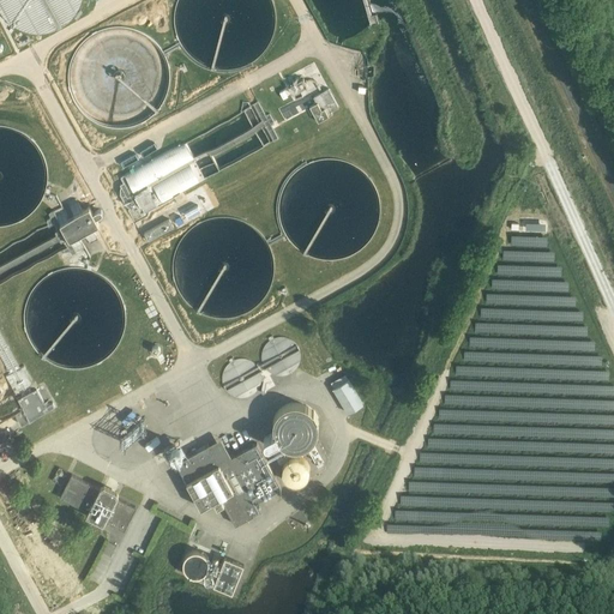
[(0,0),(12,20),(14,10),(30,7),(31,2),(40,4),(38,7),(48,8),(49,13),(54,14),(62,10),(76,7),(77,0),(0,0)]
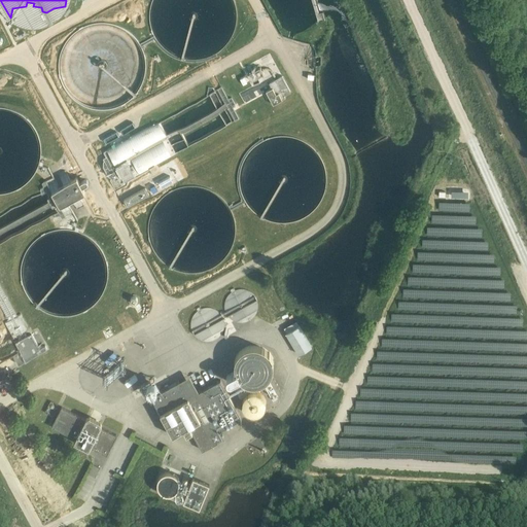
[(253,68),(251,69),(252,71),(247,74),(250,80),(264,73),(260,68),(254,70),(253,68)]
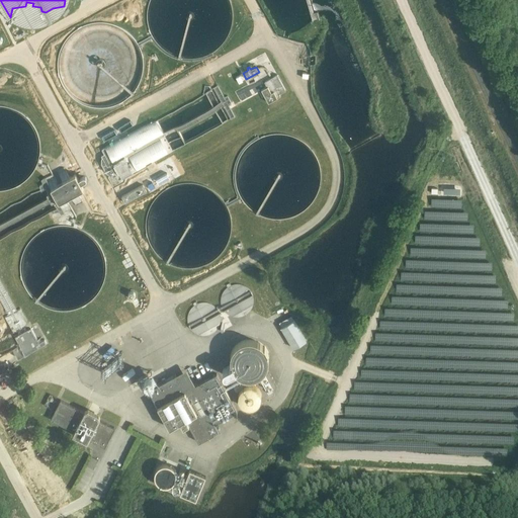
[(263,79),(237,93),(242,100),(261,90),(268,102),(280,96),(279,94),(285,91),(276,75),(264,81),(263,79)]
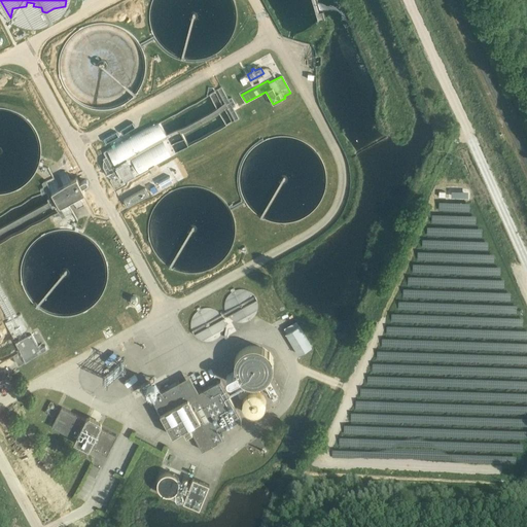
[(159,121),(104,152),(106,156),(103,159),(105,161),(104,161),(104,167),(108,175),(115,179),(118,177),(120,182),(175,152),(159,121)]
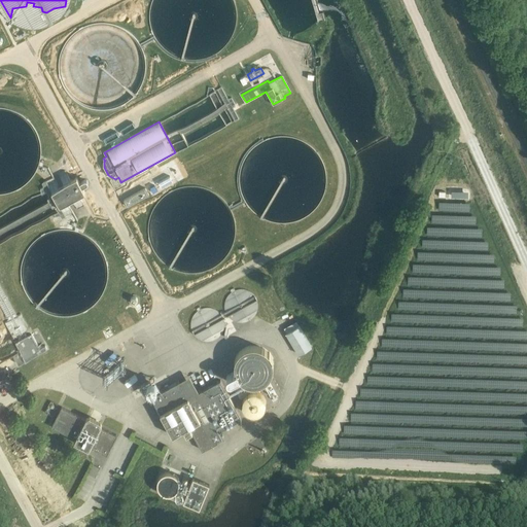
[(49,196),(47,197),(53,207),(56,205),(59,211),(55,214),(56,217),(60,215),(62,219),(66,217),(66,216),(72,212),(77,221),(74,231),(78,232),(79,229),(76,227),(78,221),(67,202),(72,200),(77,209),(84,206),(79,196),(85,192),(82,187),(86,184),(88,184),(88,183),(88,182),(88,181),(88,180),(86,180),(86,179),(85,179),(84,179),(84,180),(79,182),(77,177),(70,180),(65,171),(56,175),(62,185),(59,186),(53,177),(41,182),(43,186),(40,188),(42,192),(46,190),(49,196)]
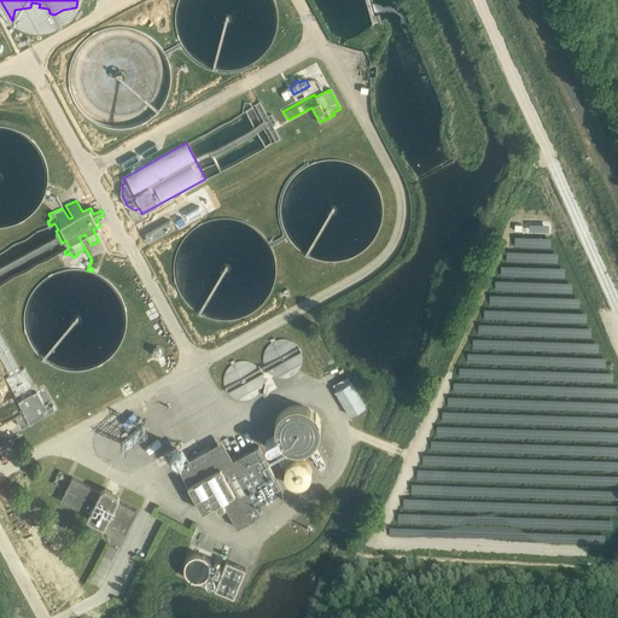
[(174,228),(170,221),(145,234),(150,243),(174,228)]
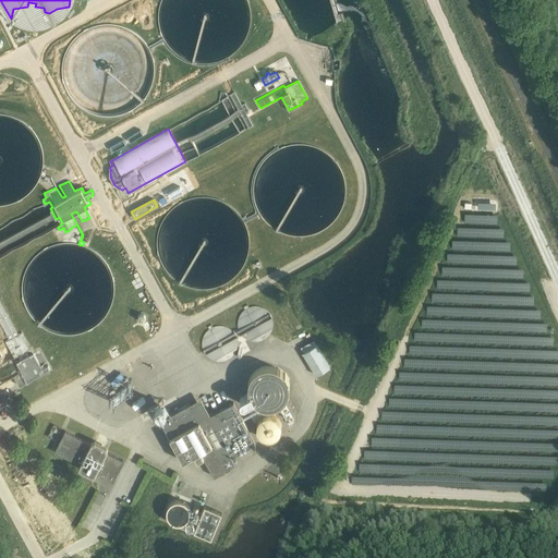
[(0,324),(9,339),(4,341),(16,362),(34,353),(22,332),(19,334),(0,301),(0,324)]
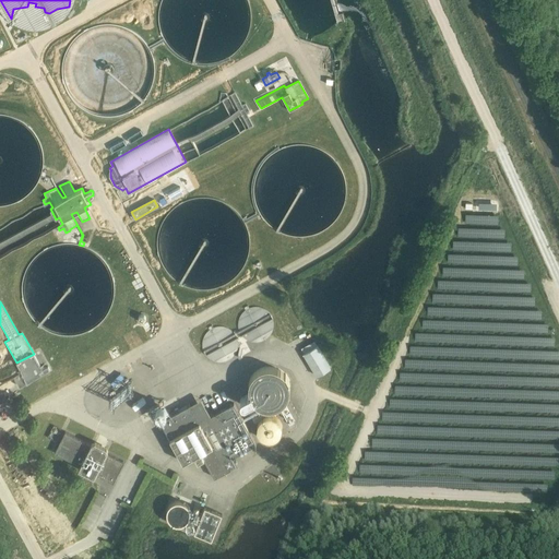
[(213,363),(276,326),(265,308),(247,319),(248,321),(229,332),(226,325),(200,341),(213,363)]
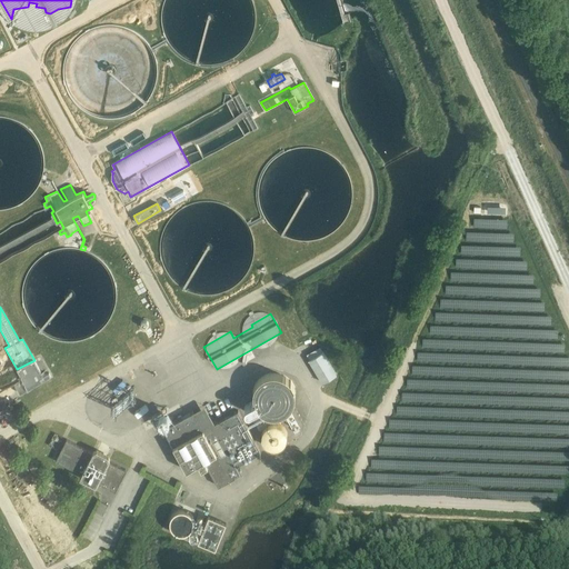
[(307,355),(322,383),(338,375),(323,351),(320,347),(307,355)]
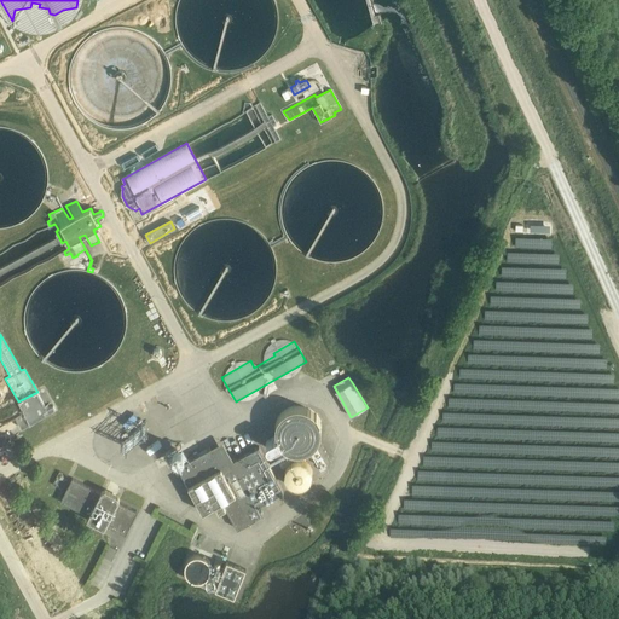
[(22,428),(56,410),(53,405),(47,409),(38,392),(18,401),(24,412),(16,417),(22,428)]
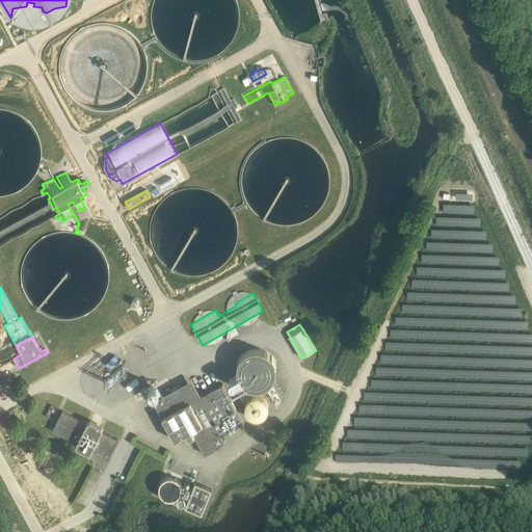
[(242,346),(234,381),(268,390),(276,354),(242,346)]
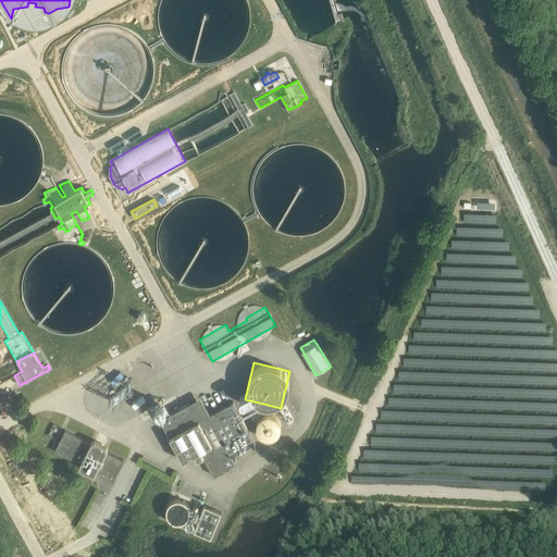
[(233,401),(210,413),(200,397),(189,403),(160,419),(183,460),(194,454),(197,459),(203,456),(214,475),(225,469),(237,462),(233,455),(256,442),(233,401)]
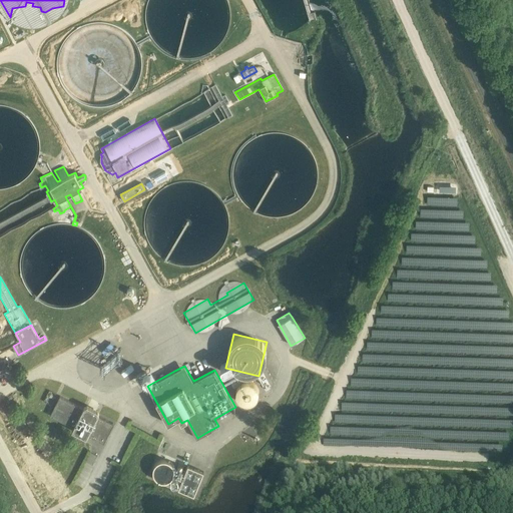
[(243,380),(235,399),(253,406),(261,387),(243,380)]
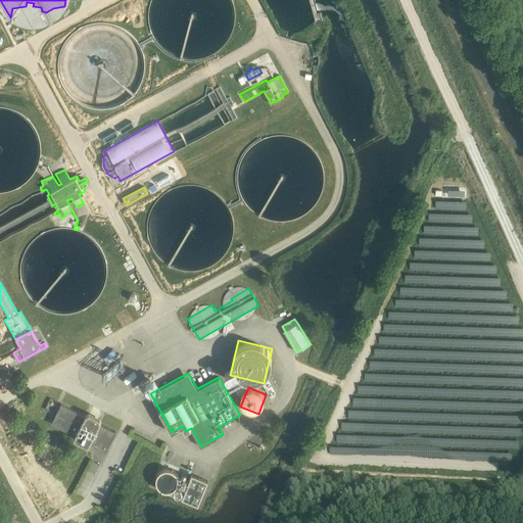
[(85,416),(74,411),(61,403),(51,424),(64,430),(75,436),(74,438),(88,446),(90,443),(106,452),(115,432),(100,424),(100,422),(100,419),(89,413),(86,415),(85,416)]
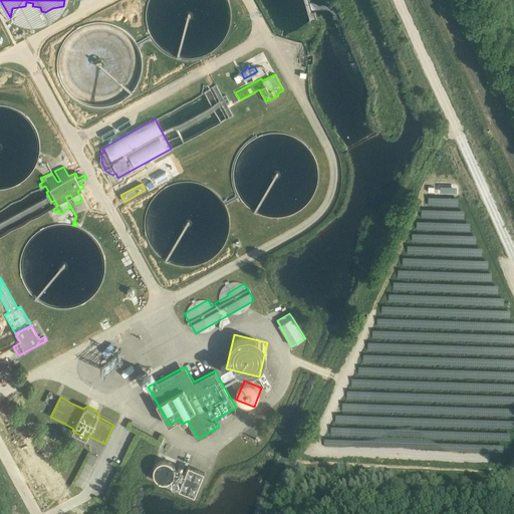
[(89,453),(82,472),(89,475),(96,455),(89,453)]
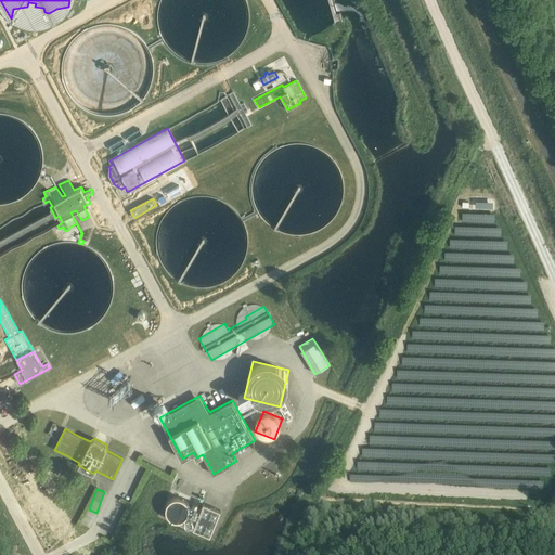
[(165,515),(194,525),(196,518),(195,518),(201,501),(172,492),(165,515)]
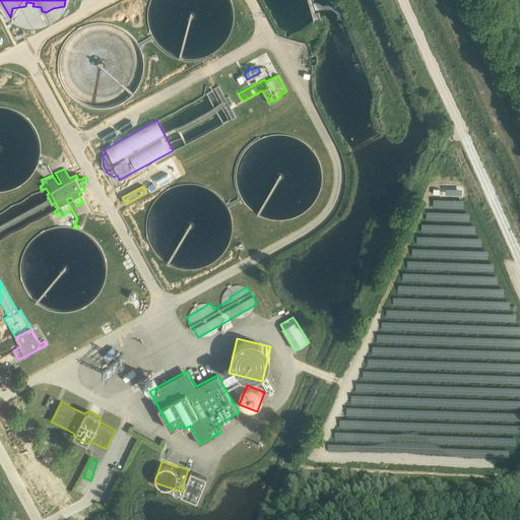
[(190,471),(181,495),(197,502),(206,478),(190,471)]
